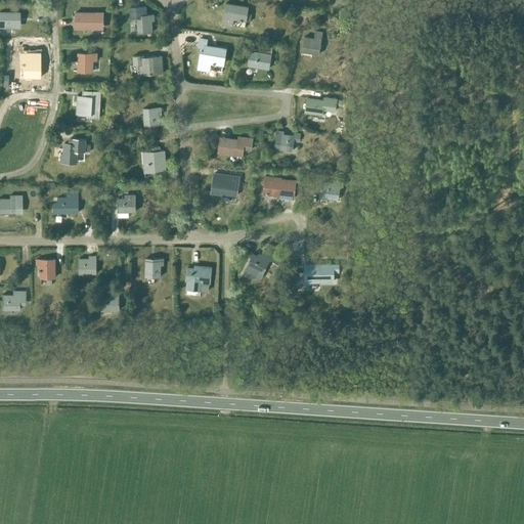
[(247,12),(248,6),(226,3),(224,10),(228,10),(227,16),(225,16),(224,25),(231,26),(233,18),(246,20),(247,12)]
